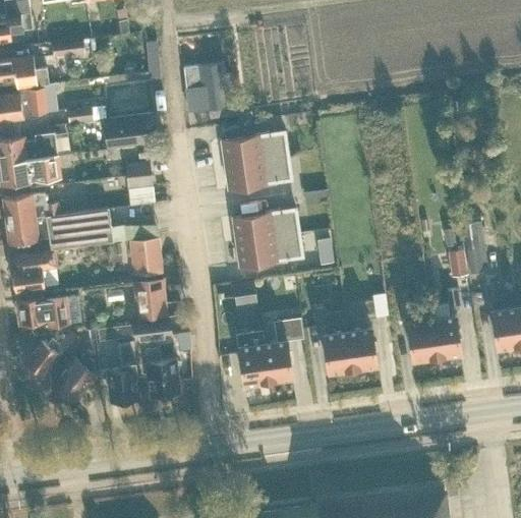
[(0,44),(24,42),(23,31),(32,30),(27,0),(3,0),(6,21),(0,21),(0,44)]
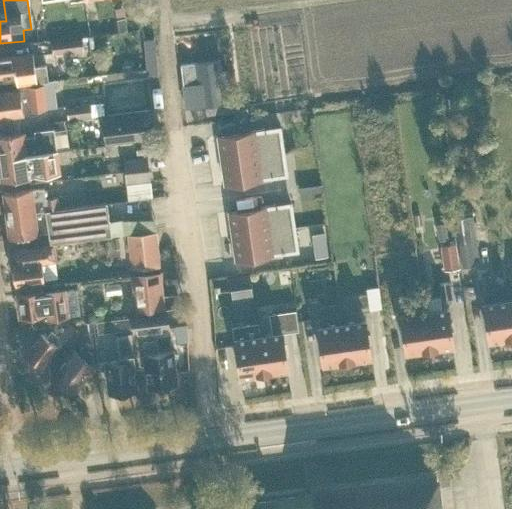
[(114,11),(116,22),(124,20),(125,20),(123,9),(114,11)]
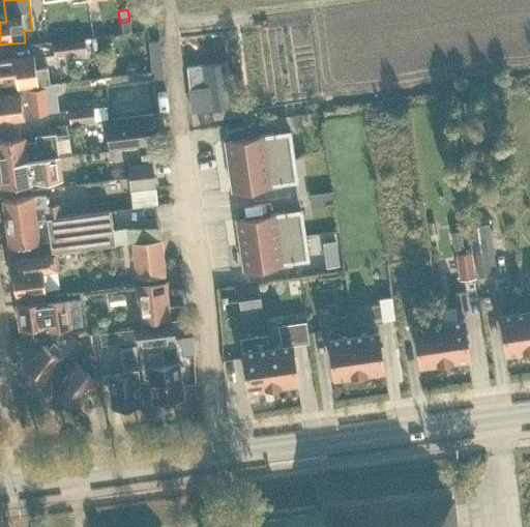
[(128,21),(120,23),(122,35),(130,33),(128,21)]
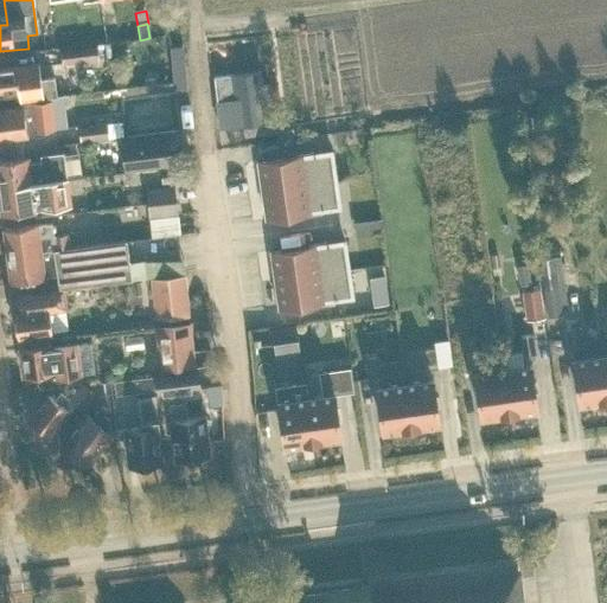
[(98,63),(96,47),(59,52),(62,68),(98,63)]
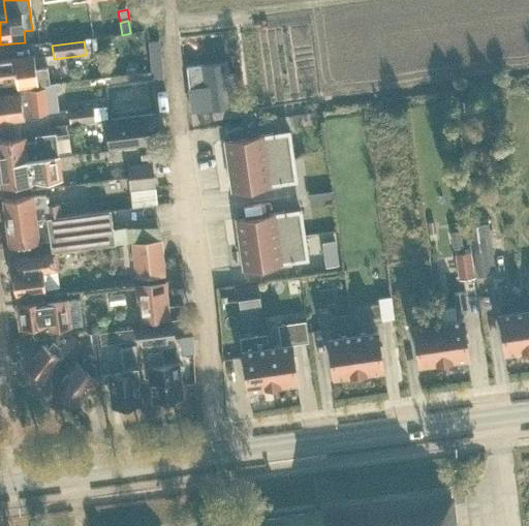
[(19,91),(50,87),(48,71),(36,72),(34,61),(16,64),(14,62),(0,64),(0,87),(18,85),(19,91)]
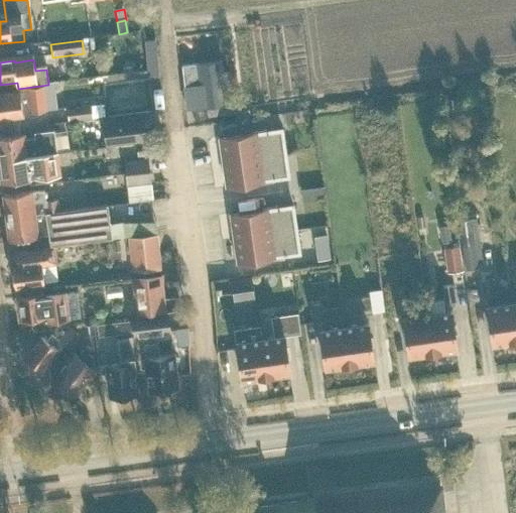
[(206,109),(228,106),(227,101),(223,61),(196,65),(196,66),(181,67),(183,88),(182,88),(185,111),(206,109)]
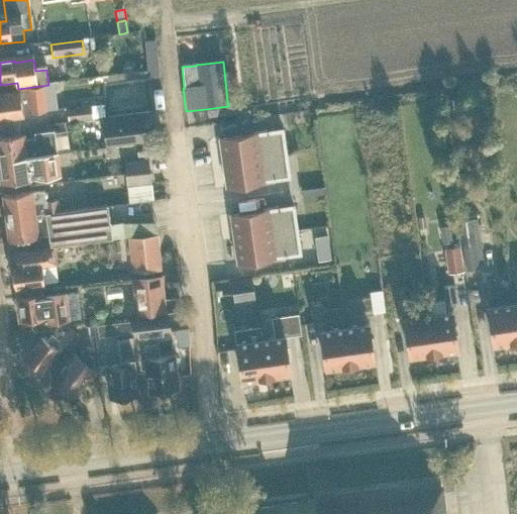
[(22,115),(46,112),(57,111),(55,92),(64,91),(63,84),(44,86),(44,88),(18,91),(18,95),(0,97),(0,121),(22,119),(22,115)]
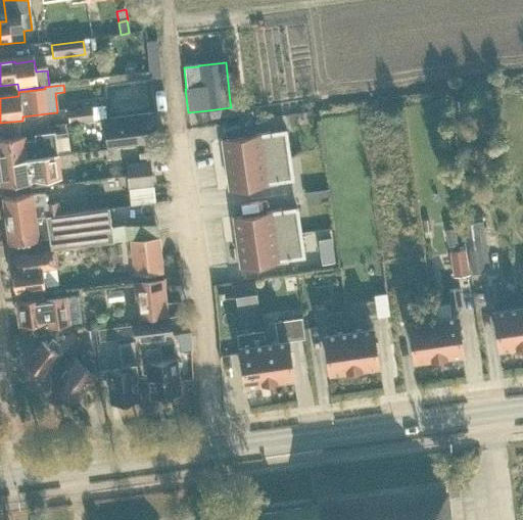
[(230,102),(231,107),(208,110),(209,121),(239,116),(237,101),(230,102)]
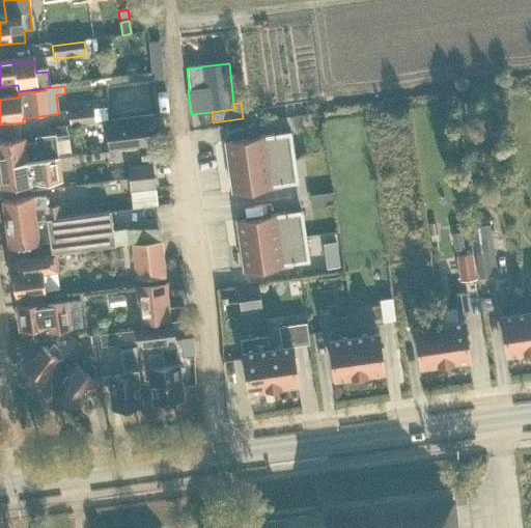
[(472,116),(471,103),(458,104),(459,118),(472,116)]
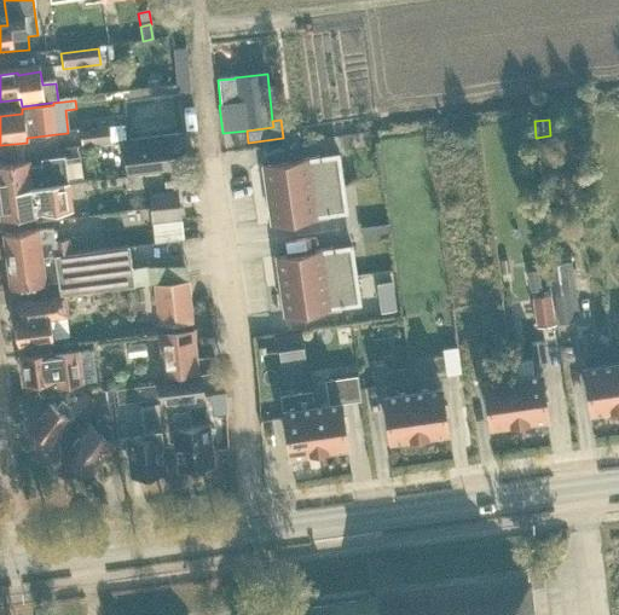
[(126,143),(123,126),(79,132),(81,149),(111,145),(126,143)]
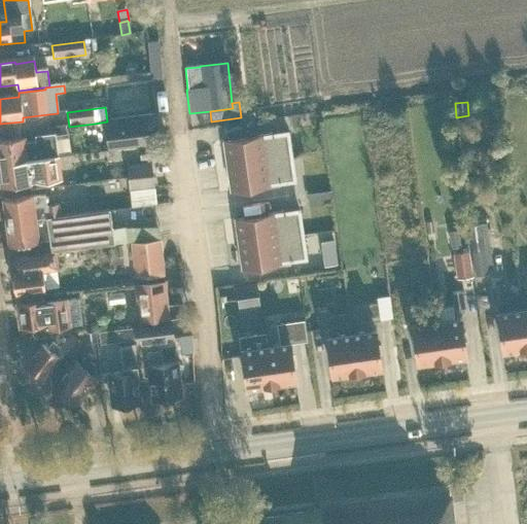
[(144,136),(142,119),(104,125),(107,150),(145,146),(144,136)]
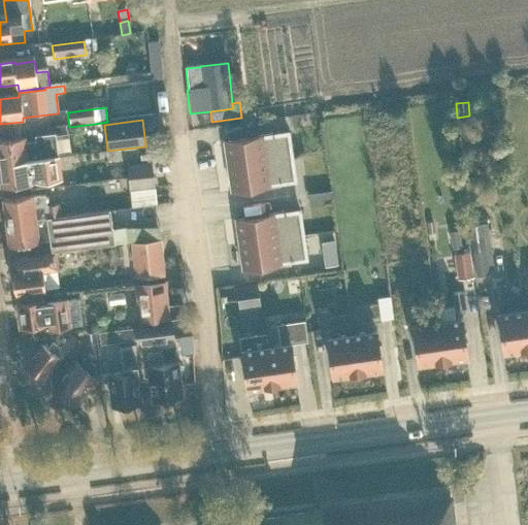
[(226,168),(293,159),(289,133),(223,142),(226,168)]
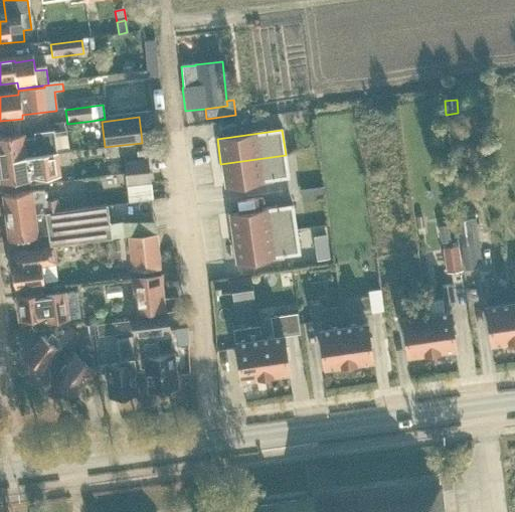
[(155,132),(141,133),(142,143),(154,141),(157,141),(155,132)]
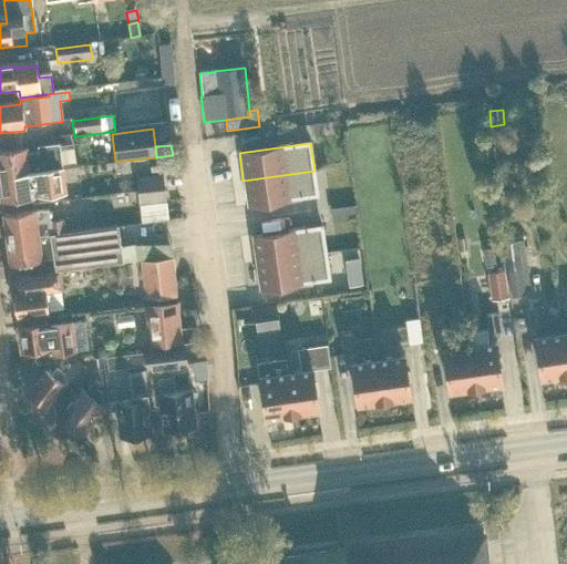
[(0,177),(62,170),(59,147),(38,150),(38,155),(27,156),(27,151),(0,153),(0,177)]
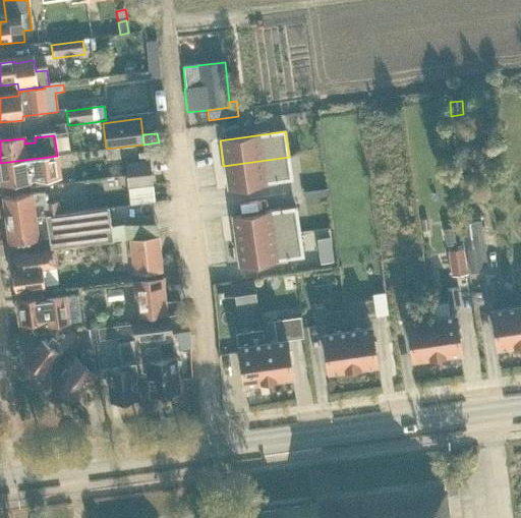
[(139,160),(157,158),(155,146),(137,148),(139,160)]
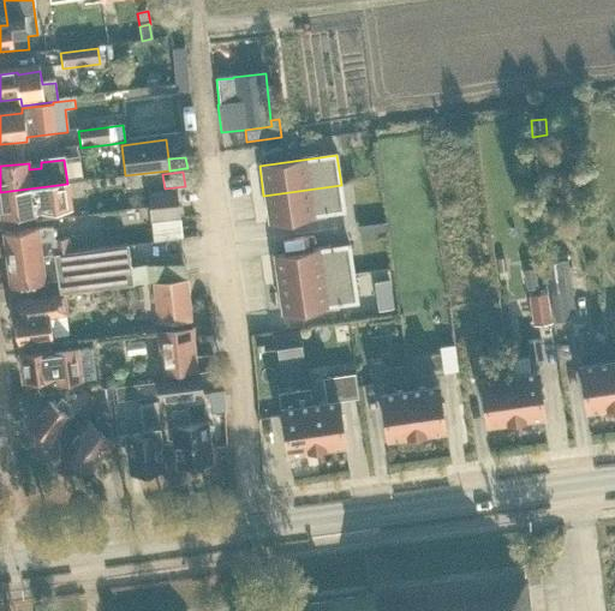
[(0,192),(0,220),(71,213),(67,184),(0,192)]
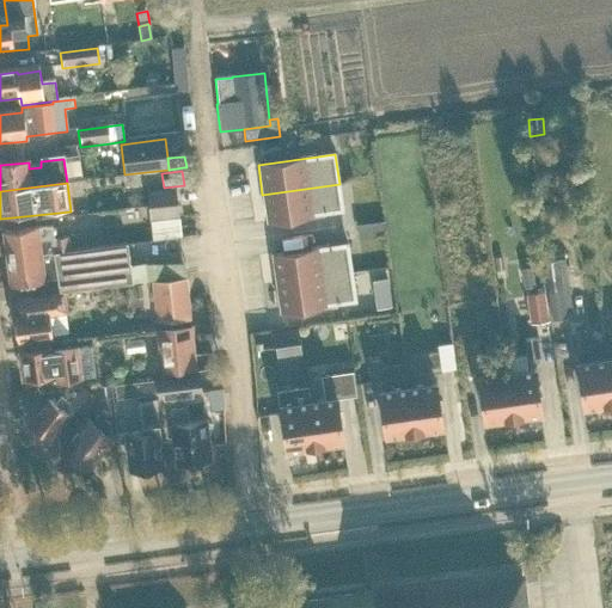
[(343,214),(340,184),(262,195),(267,225),(343,214)]
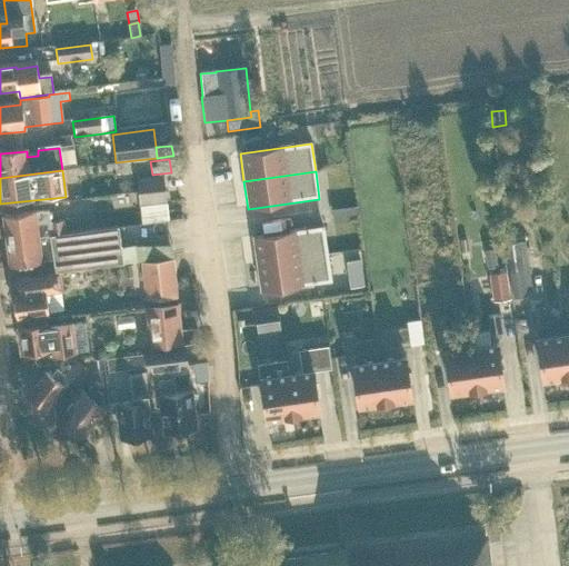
[(137,192),(163,189),(162,176),(136,179),(137,192)]
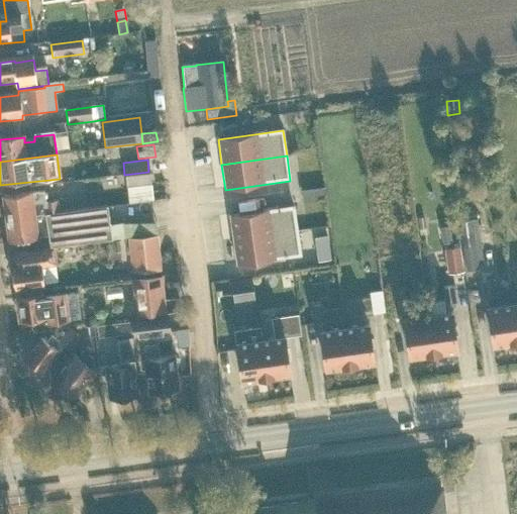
[(148,172),(124,175),(126,189),(150,186),(148,172)]
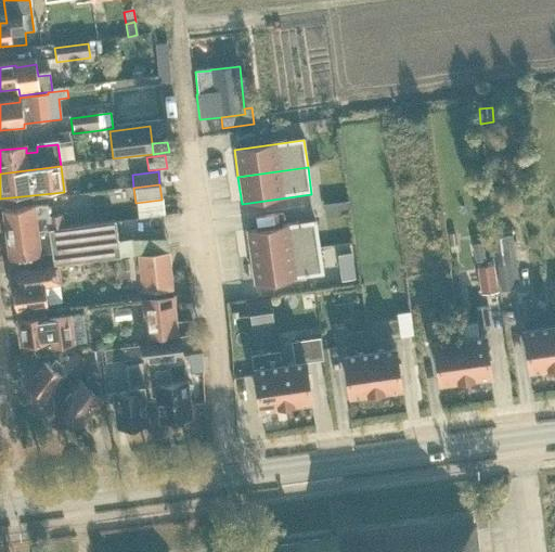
[(4,238),(62,229),(60,216),(49,217),(47,208),(35,209),(2,213),(4,238)]
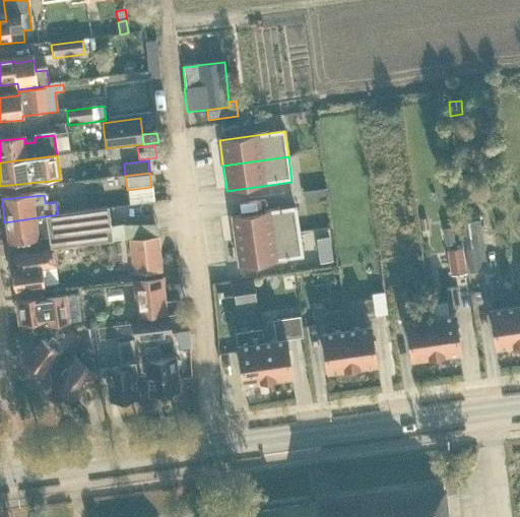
[(234,243),(300,233),(296,208),(231,217),(234,243)]
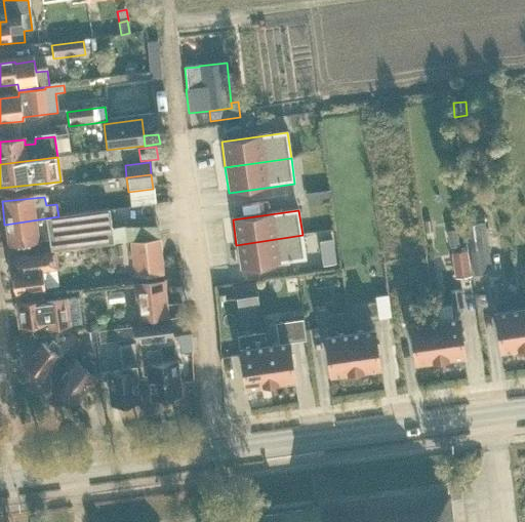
[(48,240),(50,252),(53,252),(127,243),(126,228),(112,230),(109,211),(58,217),(58,216),(4,225),(7,248),(38,244),(38,242),(48,240)]
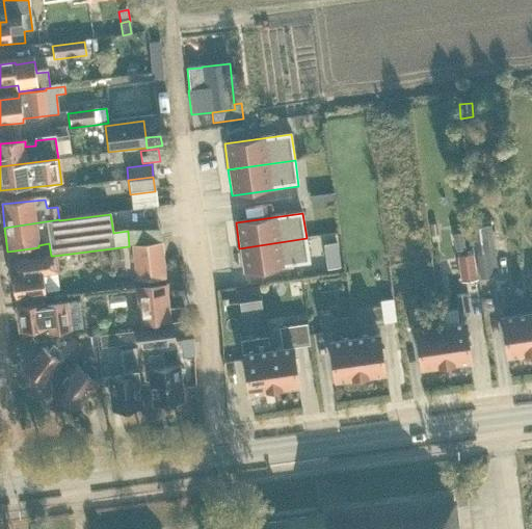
[(307,238),(239,248),(243,273),(311,264),(307,238)]
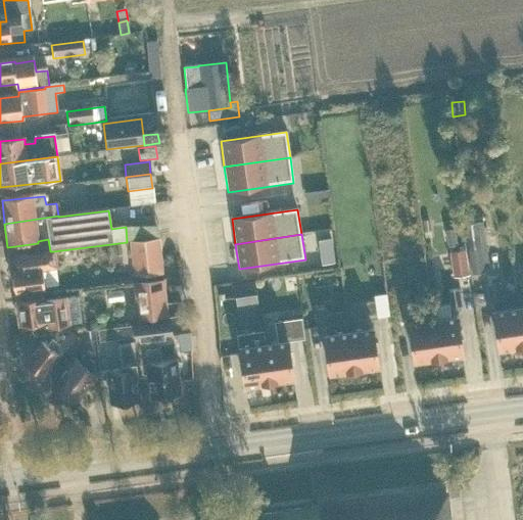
[(470,276),(483,274),(479,235),(466,237),(470,276)]
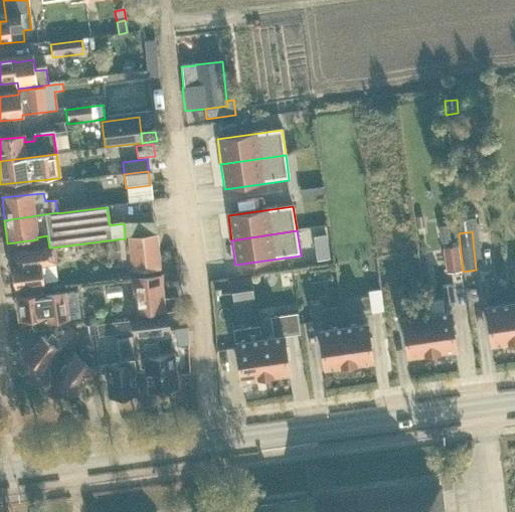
[(440,235),(441,243),(450,242),(449,233),(440,235)]
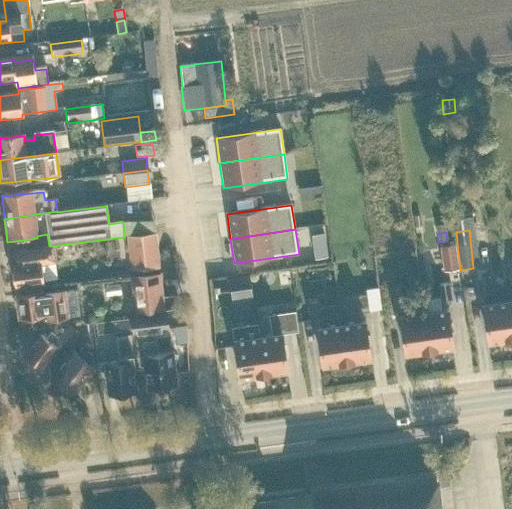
[(154,235),(130,237),(133,271),(158,269),(154,235)]
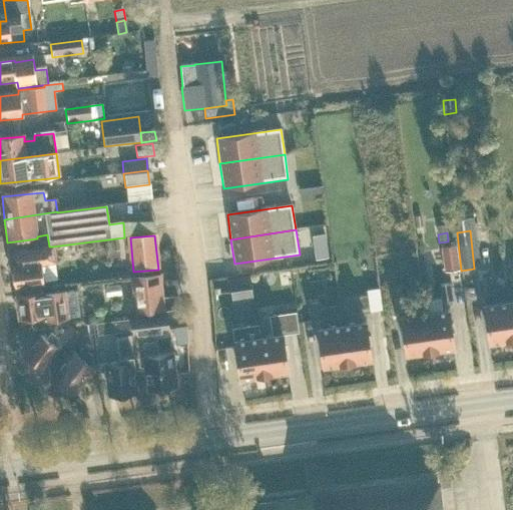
[(54,263),(52,246),(49,246),(42,247),(42,250),(14,255),(15,267),(11,268),(14,290),(43,286),(41,264),(54,263)]
